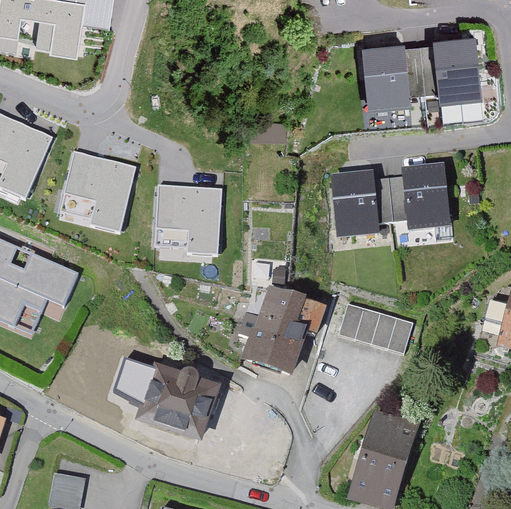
[(84,3),(65,0),(0,0),(0,36),(77,49),(84,3)]
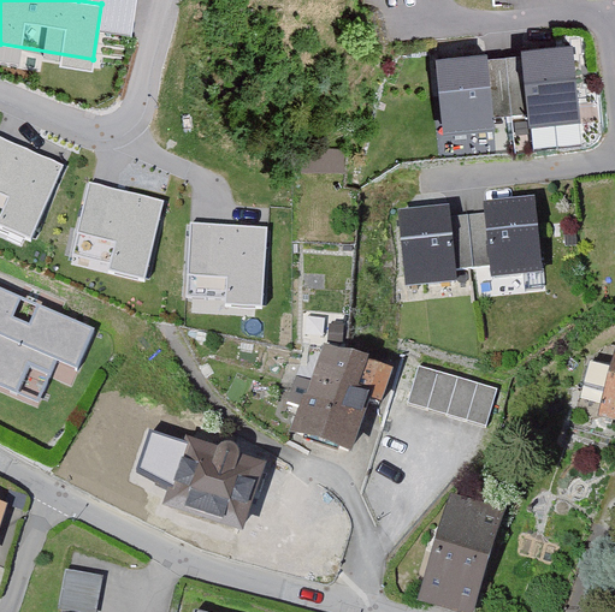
[(510,95),(512,108),(531,106),(532,117),(562,113),(580,112),(573,43),(525,48),(525,51),(530,93),(510,95)]
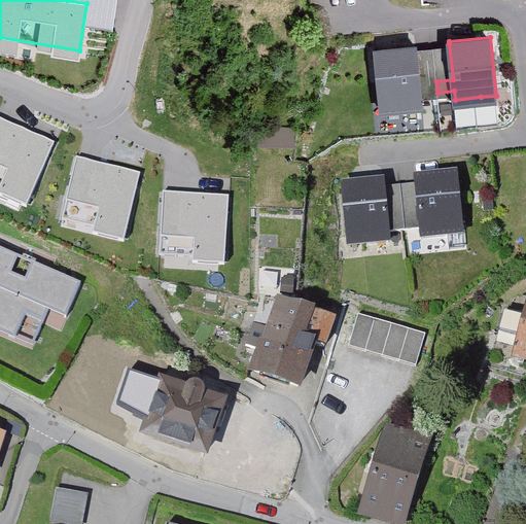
[(449,43),(432,45),(436,81),(453,79),(449,43)]
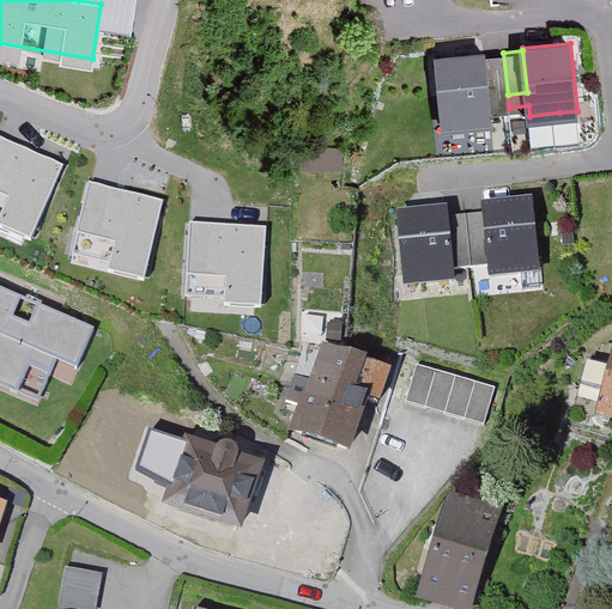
[(492,120),(491,110),(509,108),(508,95),(490,96),(485,55),(485,52),(436,56),(443,125),(492,120)]
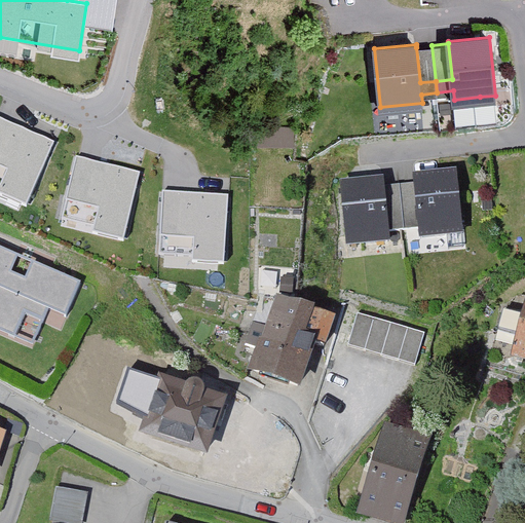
[(432,45),(416,47),(420,82),(436,81),(432,45)]
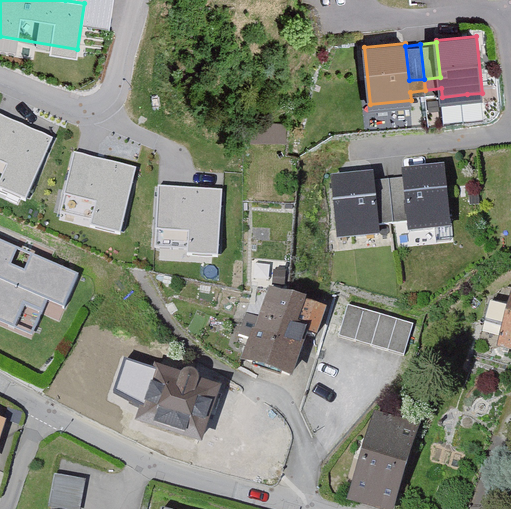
[(485,119),(482,93),(467,94),(470,120),(485,119)]
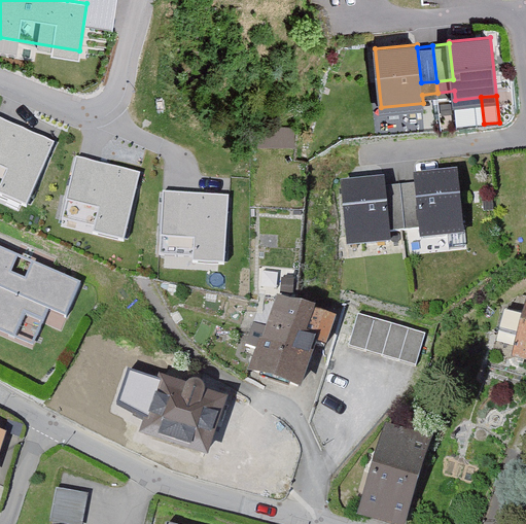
[(55,140),(0,115),(0,184),(29,197),(55,140)]
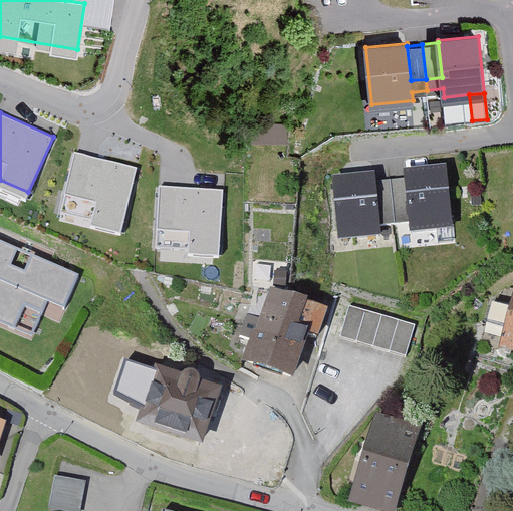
[(138,165),(75,149),(60,208),(121,224),(138,165)]
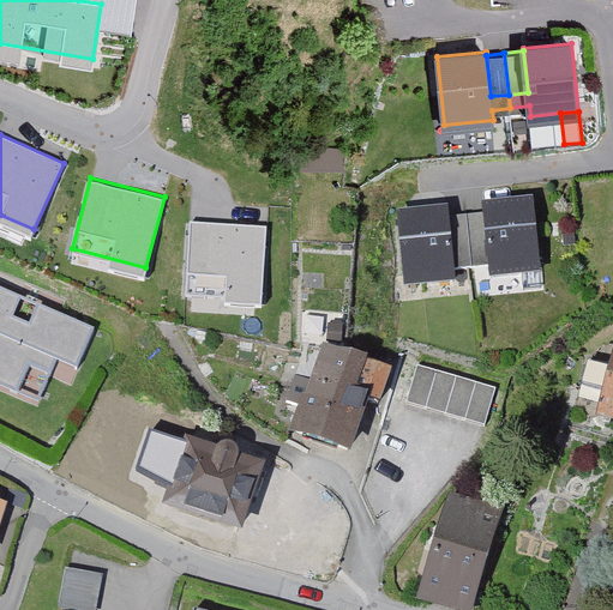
[(470,252),(473,265),(491,264),(492,273),(540,269),(533,200),(485,205),(486,211),(490,249),(470,252)]
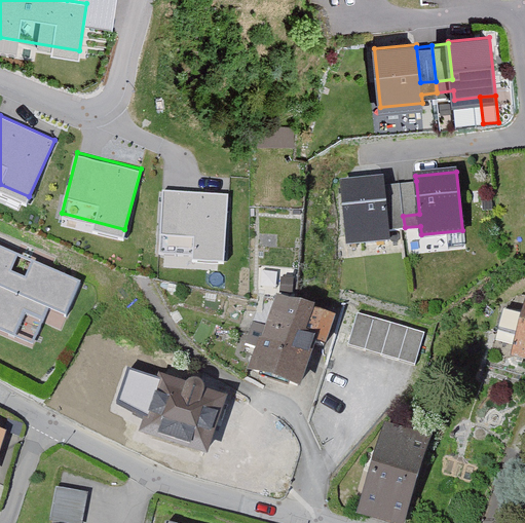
[(384,184),(383,179),(342,183),(348,243),(389,238),(388,229),(405,227),(403,216),(387,218),(384,184)]
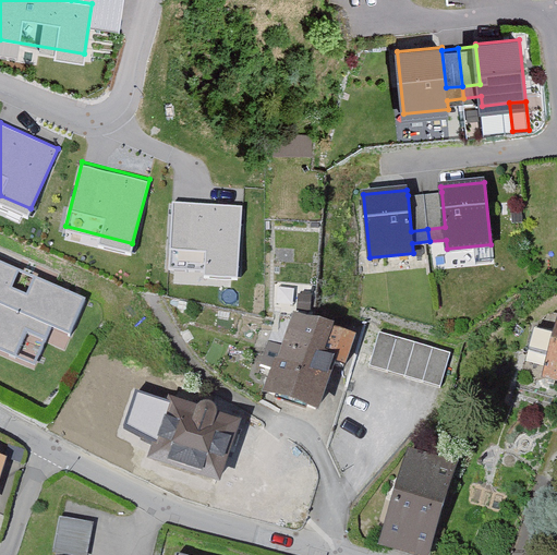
[(445,227),(442,192),(424,194),(427,229),(445,227)]
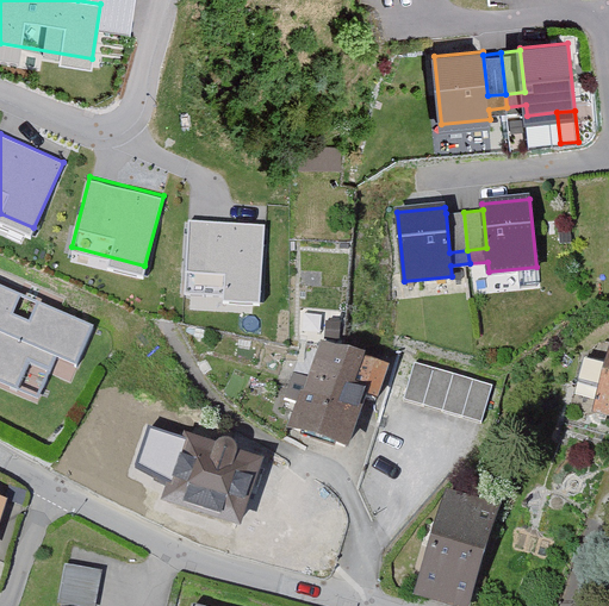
[(464,212),(446,213),(449,252),(467,250),(464,212)]
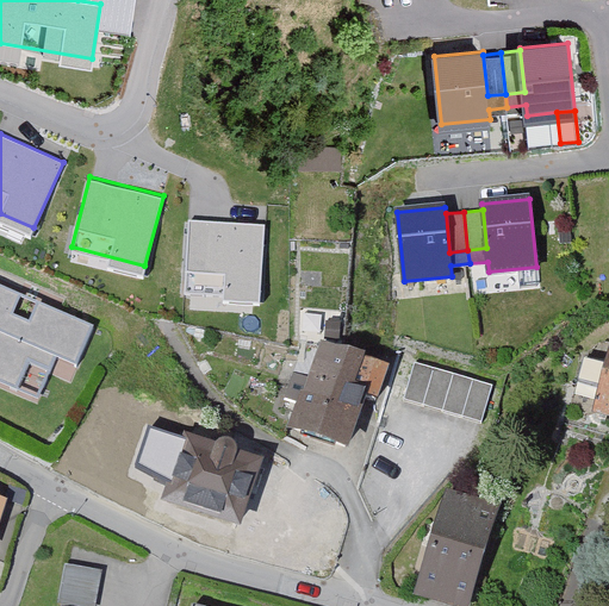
[(265,224),(190,219),(185,292),(261,297),(265,224)]
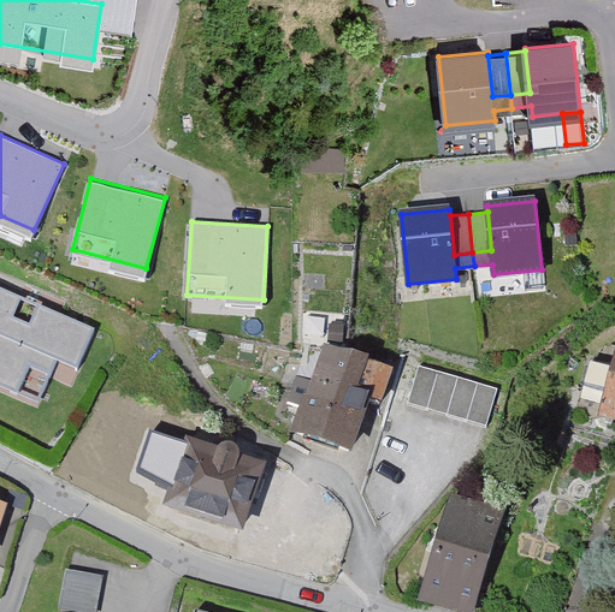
[(0,289),(0,368),(24,379),(30,364),(52,374),(59,357),(77,366),(78,368),(96,328),(93,330),(40,307),(30,330),(11,321),(21,298),(0,289)]
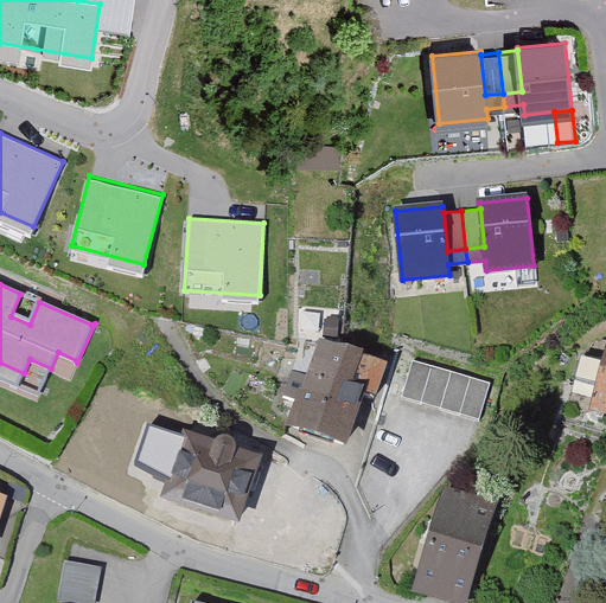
[(303,402),(294,424),(345,443),(363,395),(374,398),(384,369),(323,346),(312,374),(295,369),(286,396),(303,402)]
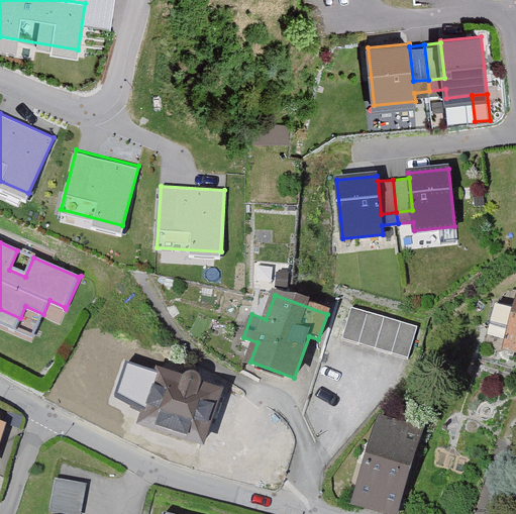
[(511,328),(506,345),(515,348),(515,308),(496,303),(491,322),(511,328)]
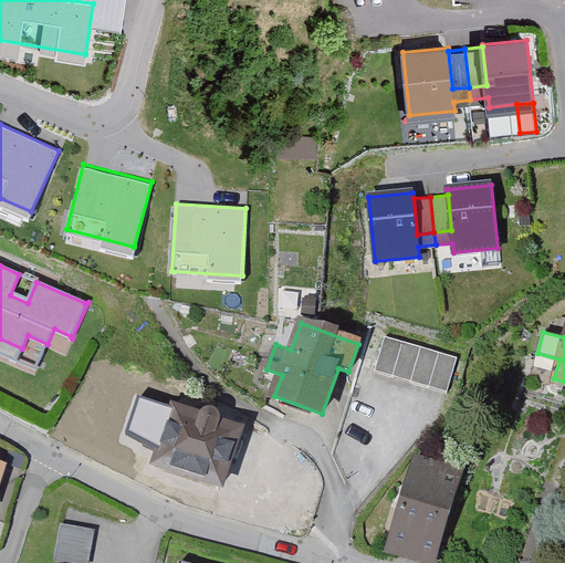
[(378,372),(450,393),(460,357),(388,336),(378,372)]
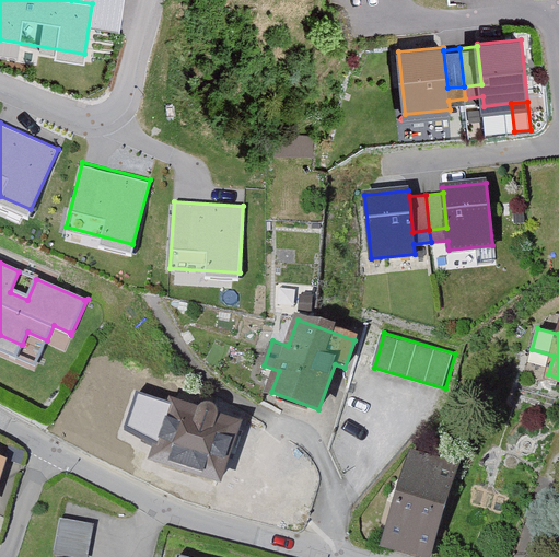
[(22,345),(0,335),(0,349),(16,357),(22,345)]
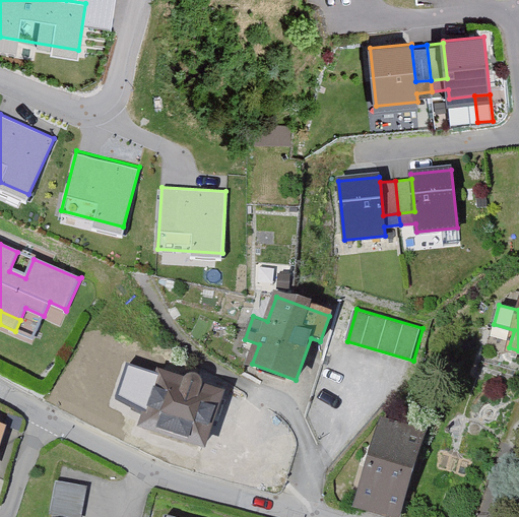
[(231,381),(202,363),(196,380),(190,380),(187,384),(161,376),(145,425),(204,444),(219,394),(226,396),(231,381)]
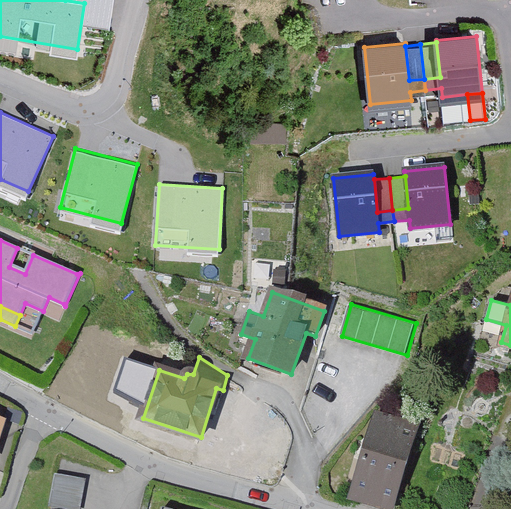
[(416,430),(373,418),(353,486),(395,498),(416,430)]
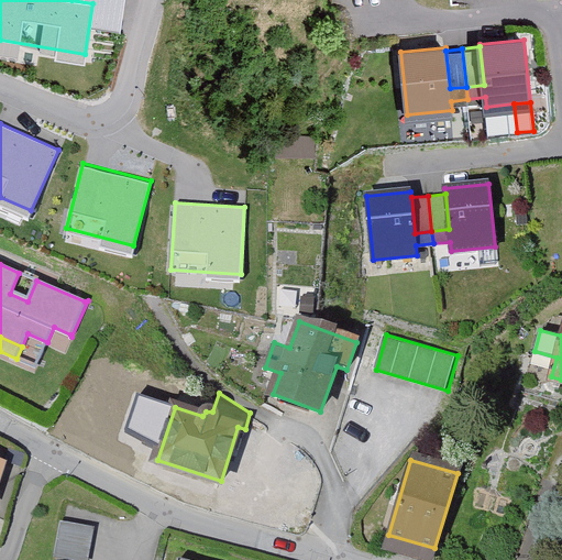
[(94,527),(63,522),(57,553),(87,559),(94,527)]
